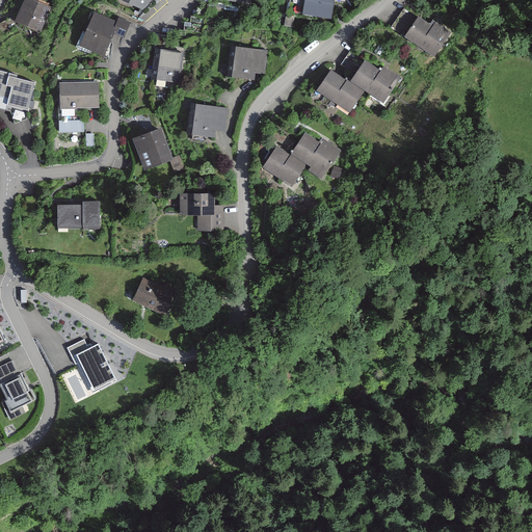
[(51,9),(32,0),(27,0),(15,25),(36,36),(51,9)]
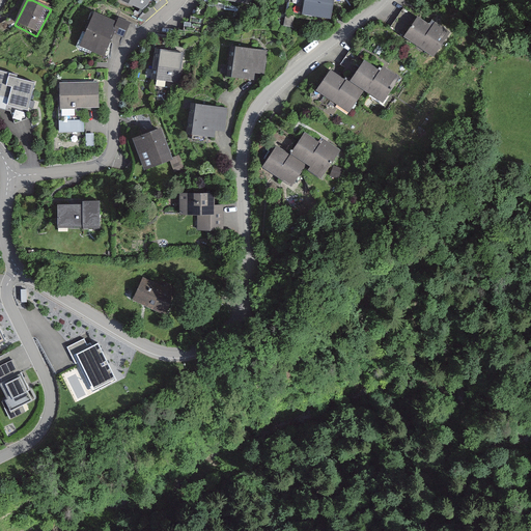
[(116,0),(142,10),(148,5),(149,0),(116,0)]
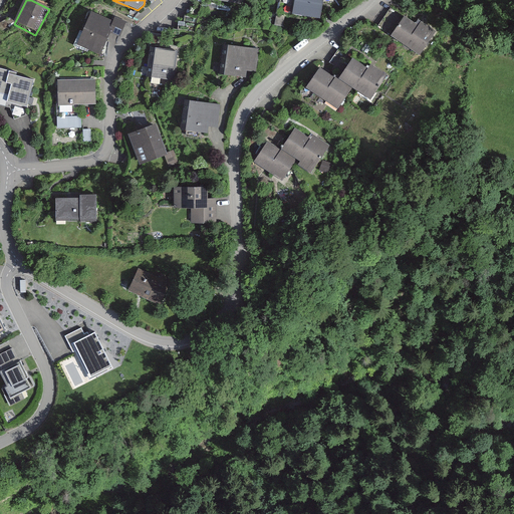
[(218,9),(231,11),(232,7),(234,7),(234,0),(199,0),(199,1),(219,4),(218,9)]
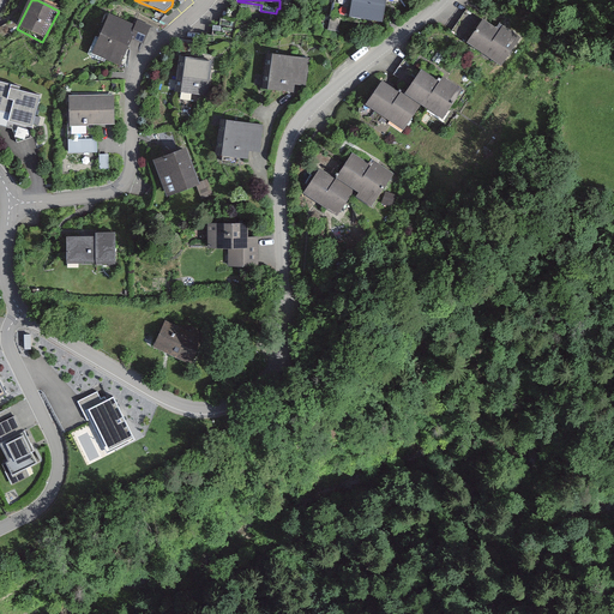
[(372,0),(335,0),(332,18),(368,24),(372,0)]
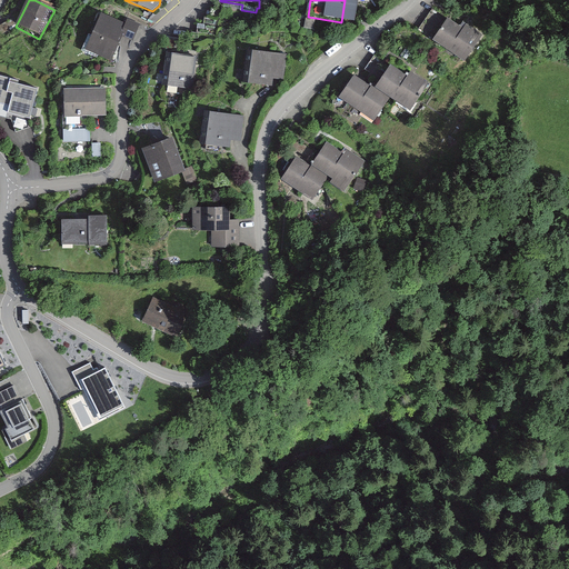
[(432,9),(418,30),(466,62),(483,36),(463,22),(460,27),(432,9)]
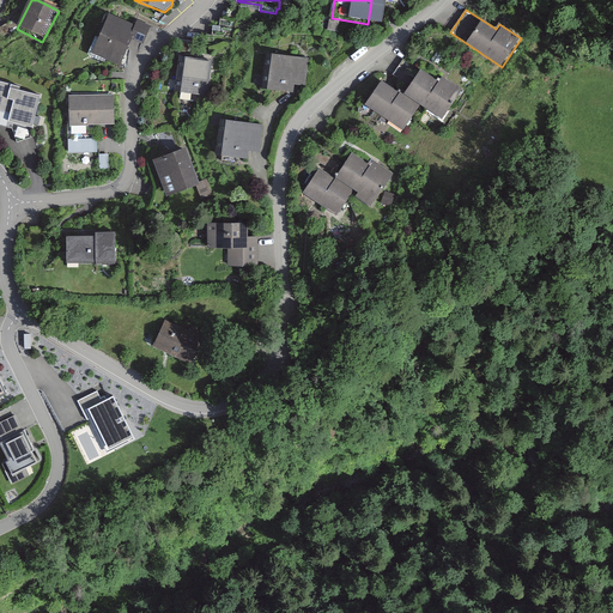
[(135,25),(108,13),(91,54),(120,67),(132,40),(144,44),(151,26),(137,20),(135,25)]
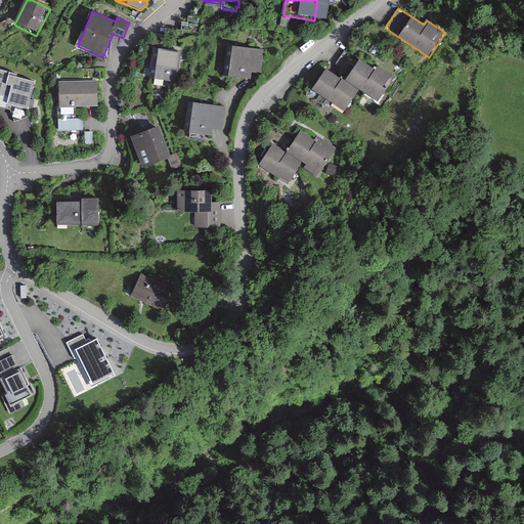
[(262,53),(228,47),(223,76),(258,80),(262,53)]
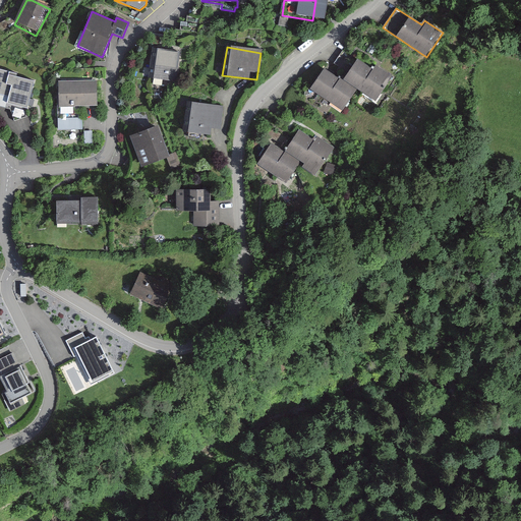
[(181,52),(153,49),(149,79),(177,82),(181,52)]
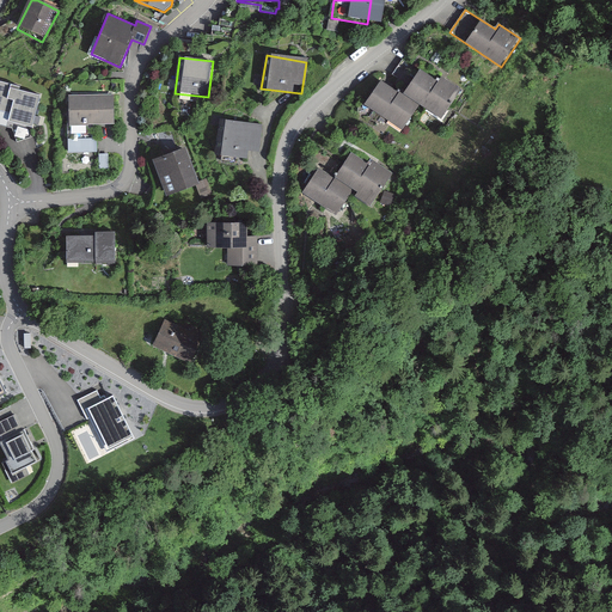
[(421,71),(404,96),(444,121),(463,91),(441,77),(439,81),(421,71)]
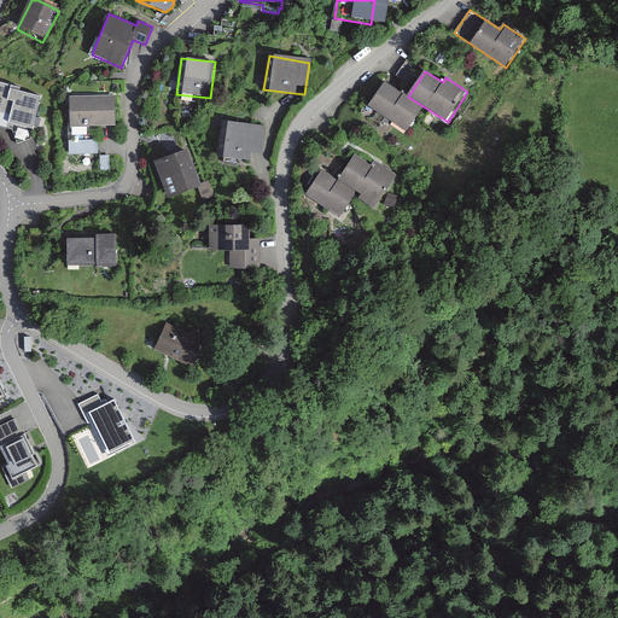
[(0,82),(0,112),(11,116),(9,124),(33,130),(40,98),(19,93),(21,88),(0,82)]
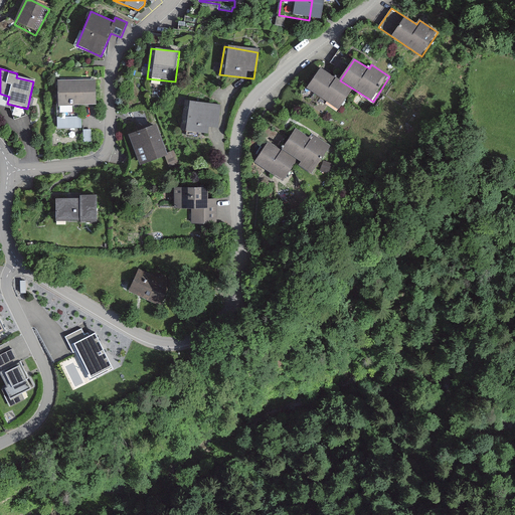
[(321,68),(307,90),(338,111),(353,89),(340,80),(321,68)]
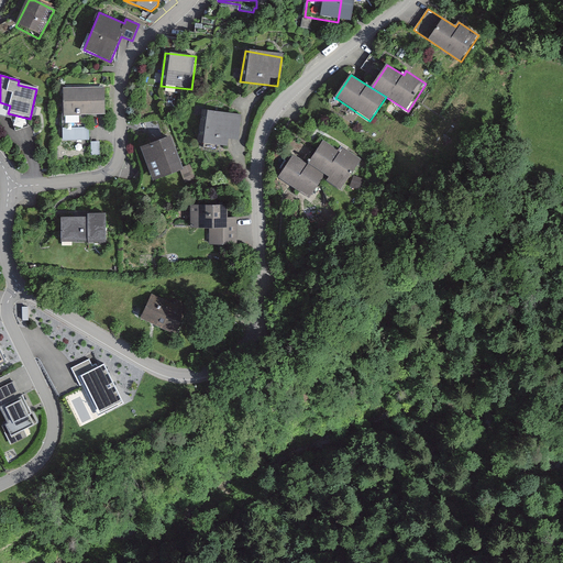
[(106,88),(63,88),(64,117),(106,117),(106,88)]
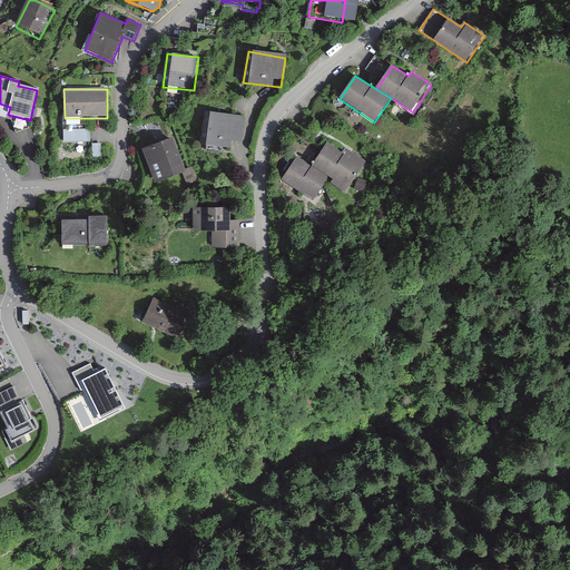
[(249,116),(208,111),(205,141),(246,146),(249,116)]
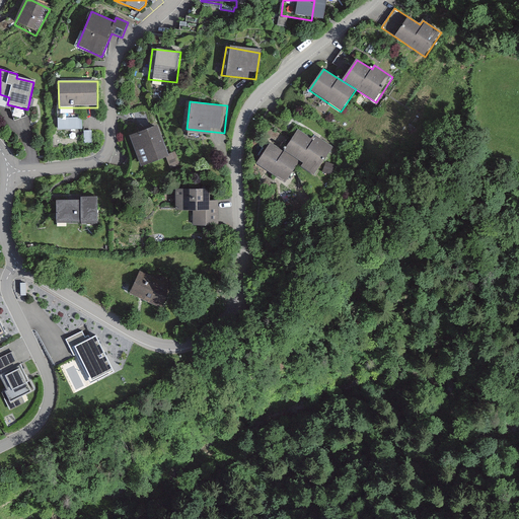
[(61,126),(84,125),(84,113),(60,114),(61,126)]
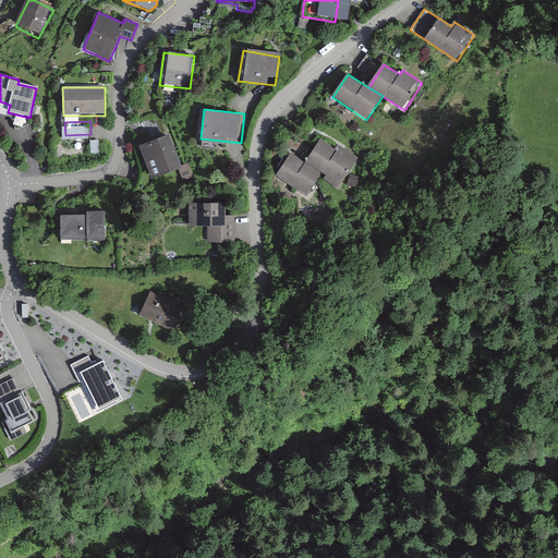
[(178,136),(142,147),(153,182),(189,171),(178,136)]
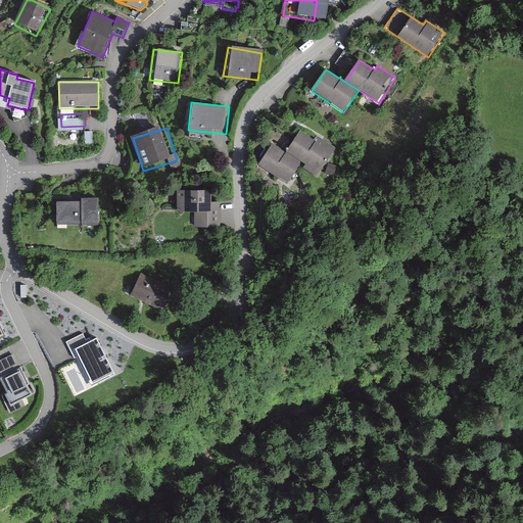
[(300,131),(286,152),(302,163),(305,165),(302,169),(317,178),(335,149),(319,138),(317,141),(300,131)]
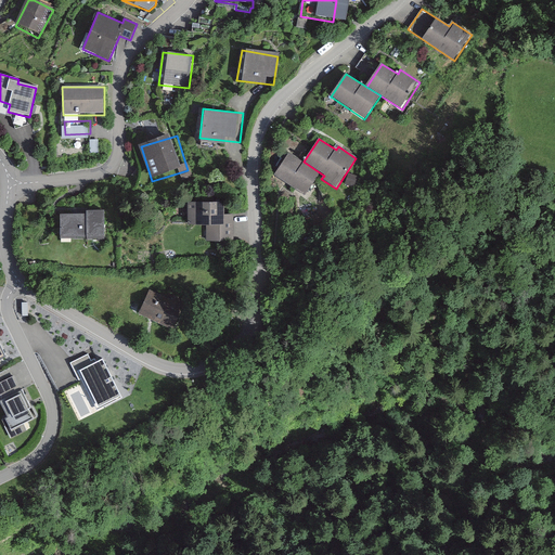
[(289,153),(275,176),(306,196),(321,173),(304,162),(289,153)]
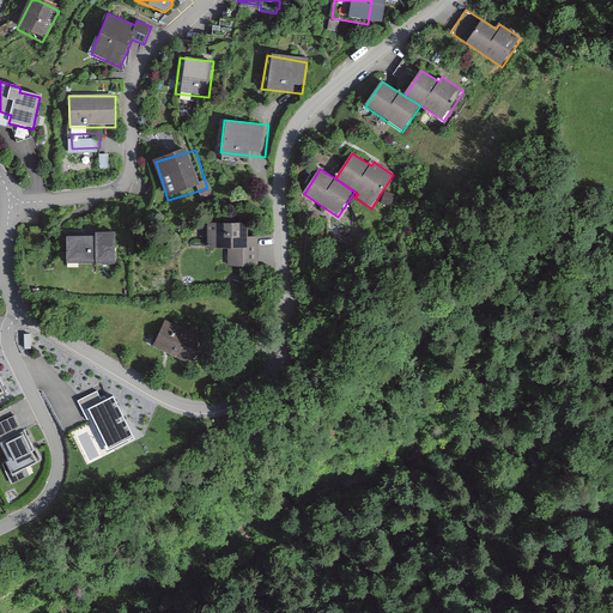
[(249,225),(208,225),(208,249),(229,249),(229,269),(259,271),(259,238),(249,238),(249,225)]
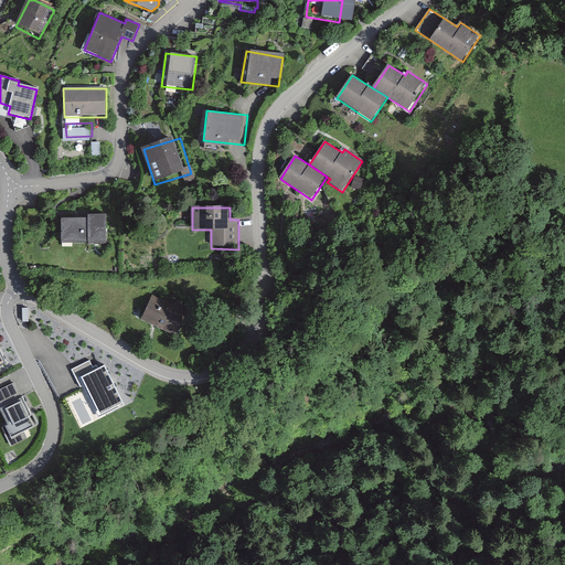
[(61,220),(61,243),(107,243),(107,215),(88,215),(88,220),(61,220)]
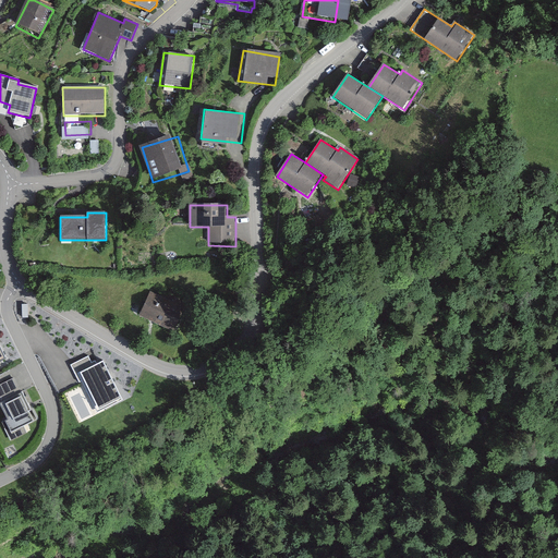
[(173,302),(150,292),(140,316),(174,331),(186,303),(174,298),(173,302)]
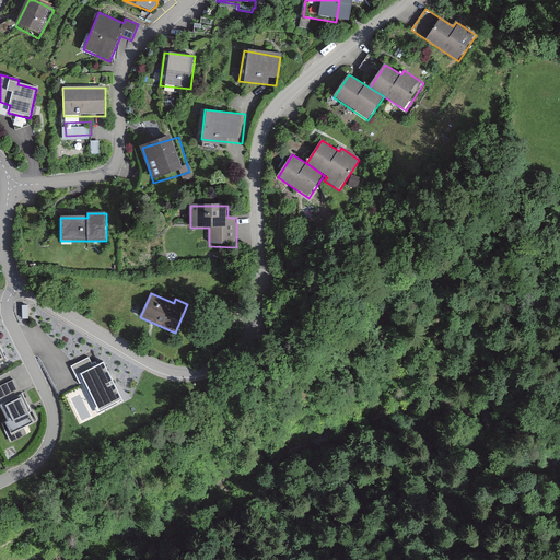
[(80,426),(126,403),(104,359),(93,364),(89,357),(72,365),(82,386),(65,395),(80,426)]
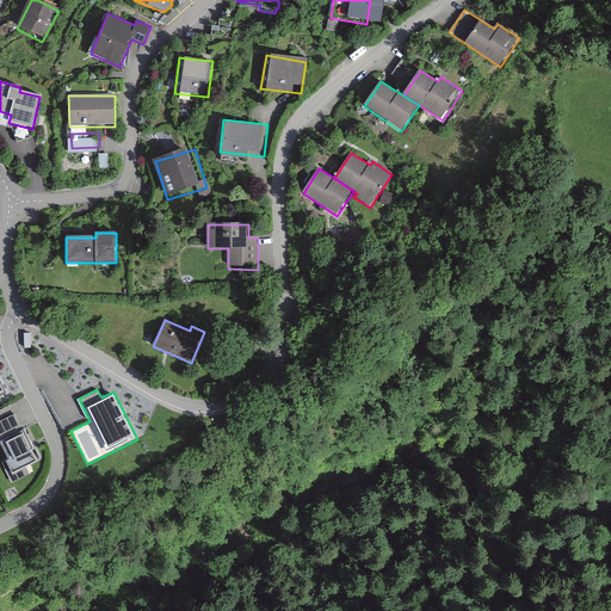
[(16,414),(0,420),(0,437),(2,443),(0,443),(0,444),(13,474),(37,463),(16,414)]
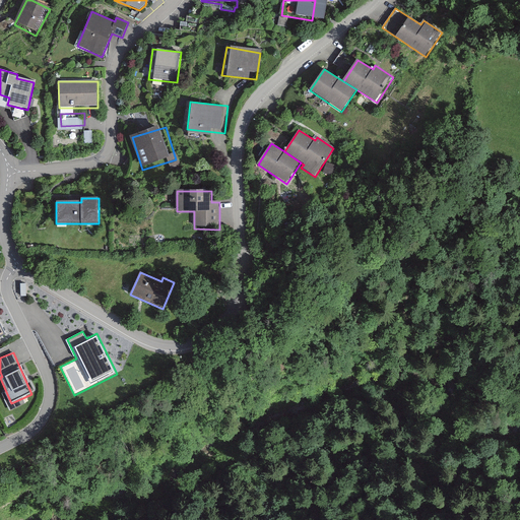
All buildings are outlined.
